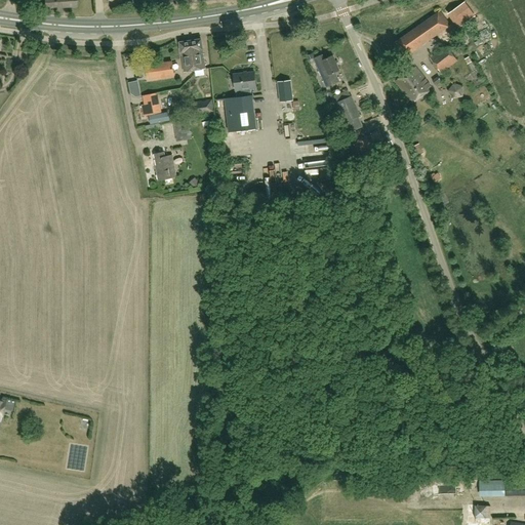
[(76,0),(44,0),(45,8),(77,6),(76,0)]
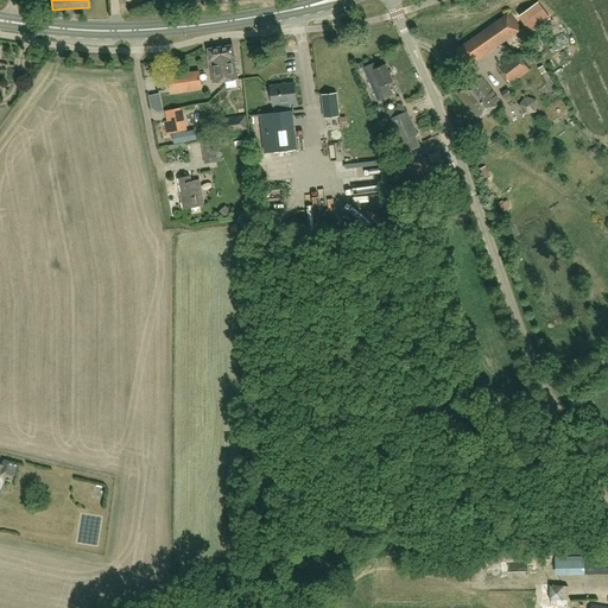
[(489,49),(480,37),(463,49),(472,61),(489,49)]
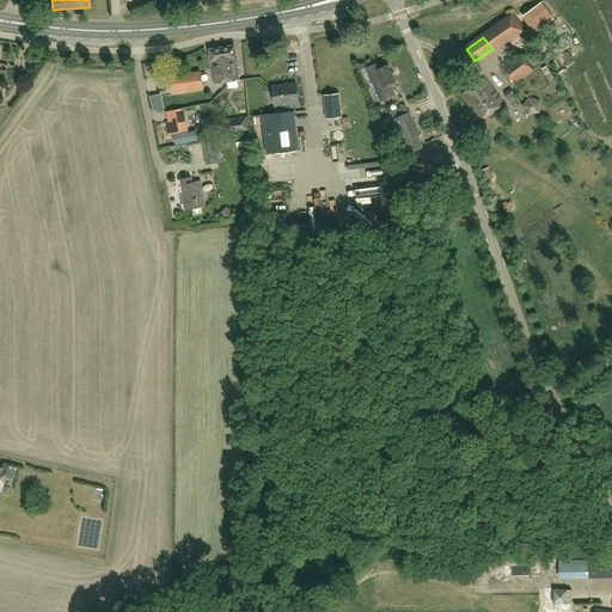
[(234,46),(222,47),(227,81),(239,80),(234,46)]
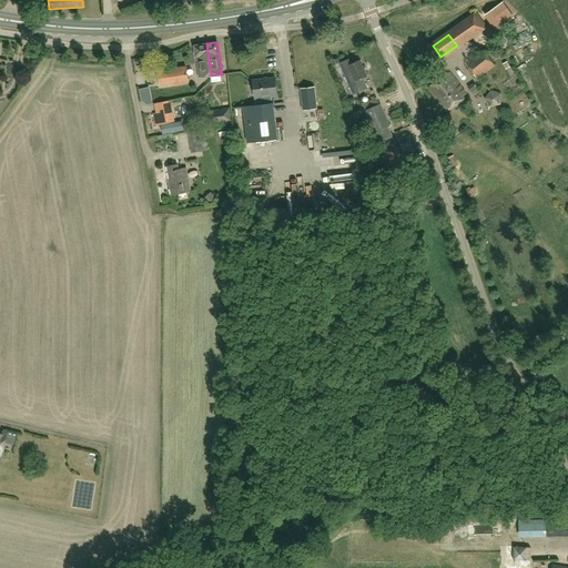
[(211,75),(206,43),(194,46),(200,78),(211,75)]
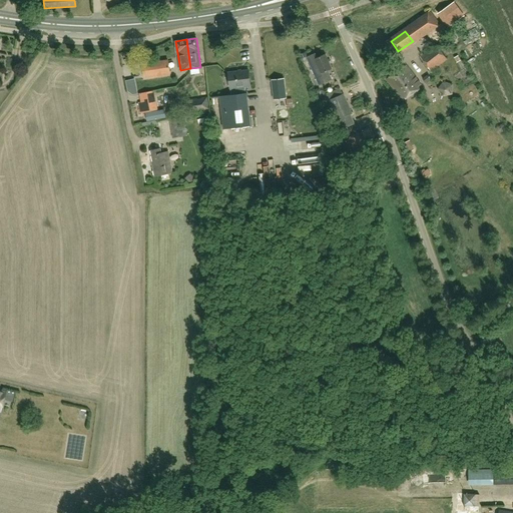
[(432,72),(448,59),(436,44),(419,56),(432,72)]
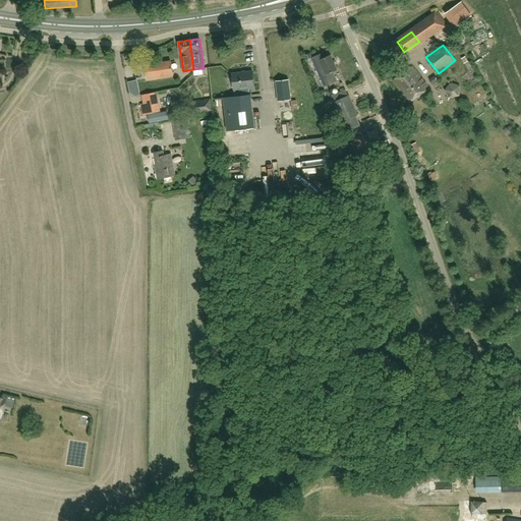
[(310,53),(304,56),(307,63),(312,61),(311,58),(312,57),(310,53)]
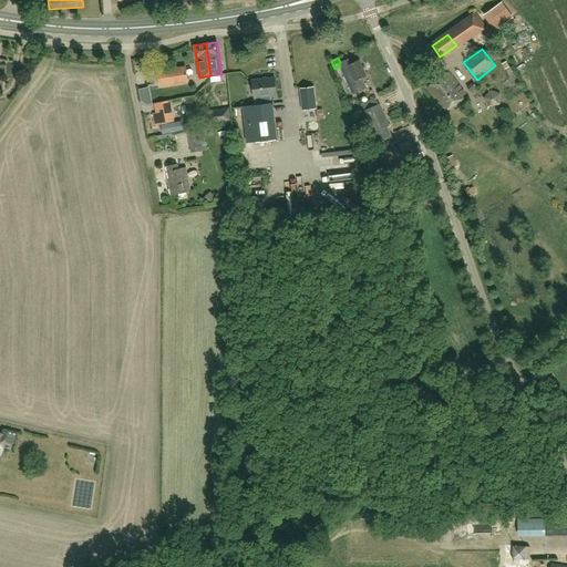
[(340,62),(339,63),(340,66),(353,95),(367,89),(362,79),(368,76),(360,60),(350,64),(348,59),(340,62)]
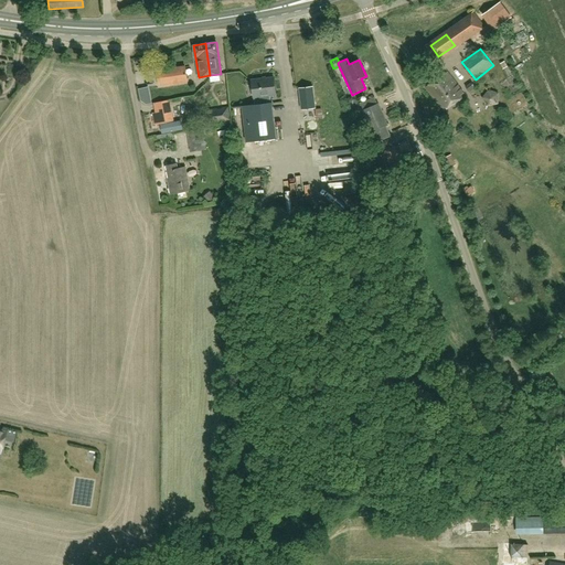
[(188,81),(185,66),(157,71),(159,85),(188,81)]
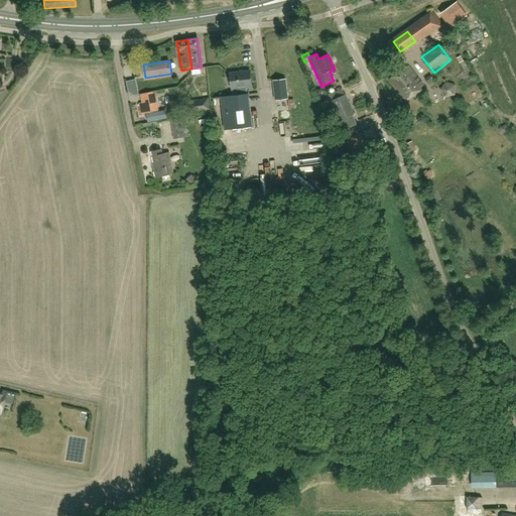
[(409,67),(391,80),(406,102),(425,88),(409,67)]
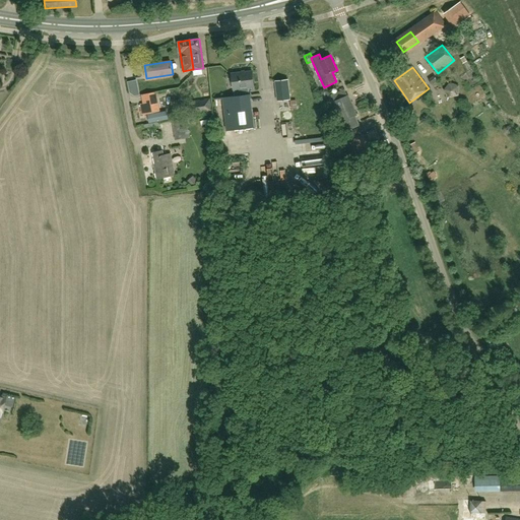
[(232,73),(234,89),(254,87),(252,71),(232,73)]
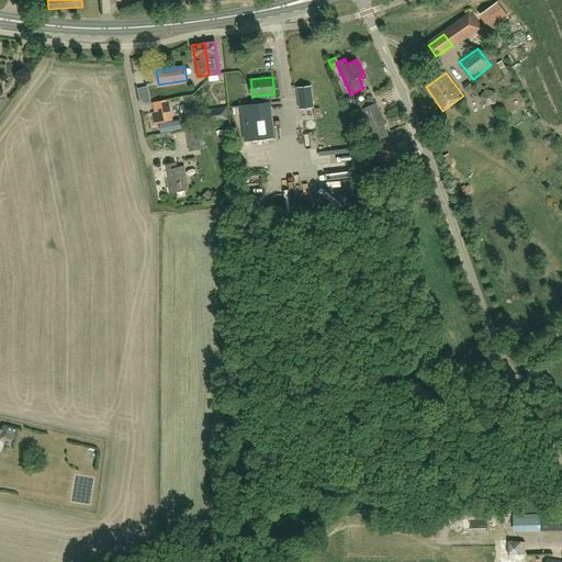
[(467,91),(473,87),(469,81),(462,86),(467,91)]
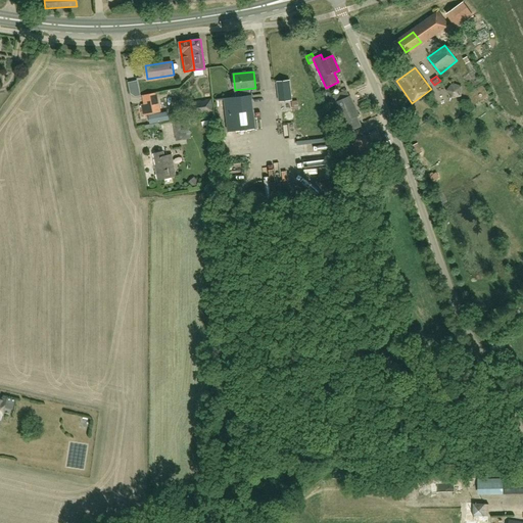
[(290,81),(277,82),(279,101),(292,99),(290,81)]
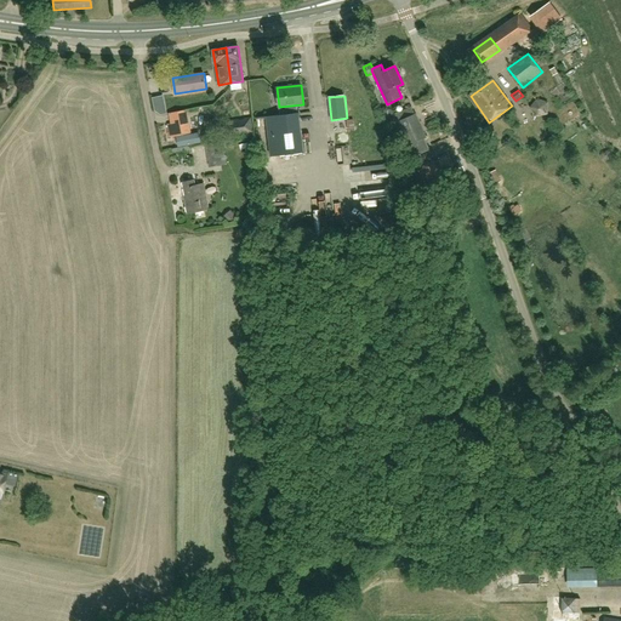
[(529,109),(539,106),(536,98),(527,102),(529,109)]
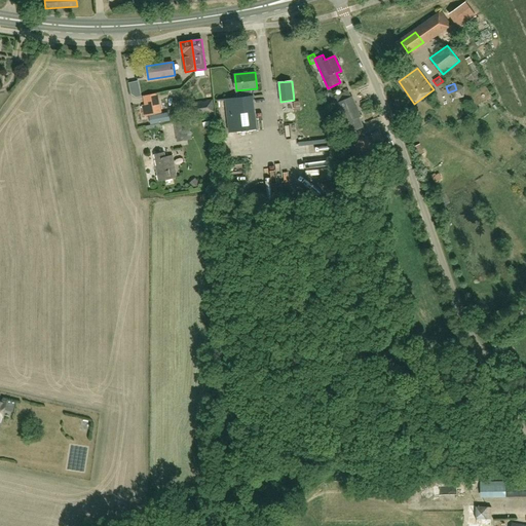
[(329,98),(333,96),(329,87),(325,89),(329,98)]
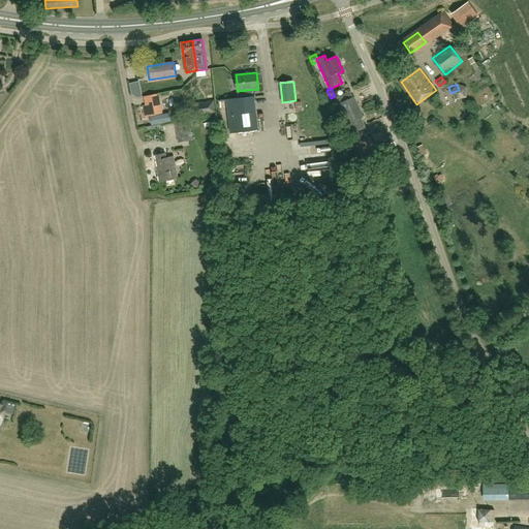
[(341,100),(350,94),(347,90),(338,95),(341,100)]
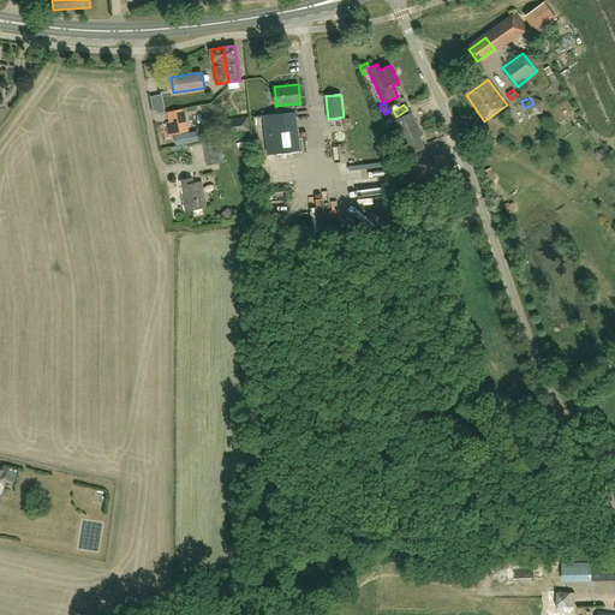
[(169,123),(166,123),(168,136),(186,133),(180,109),(167,113),(169,123)]
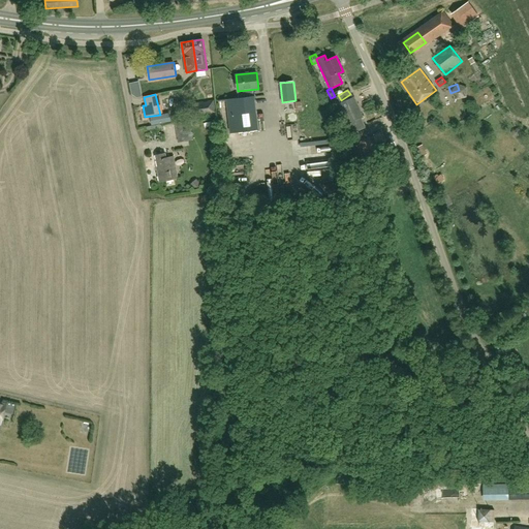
[(254,96),(227,99),(231,133),(258,130),(254,96)]
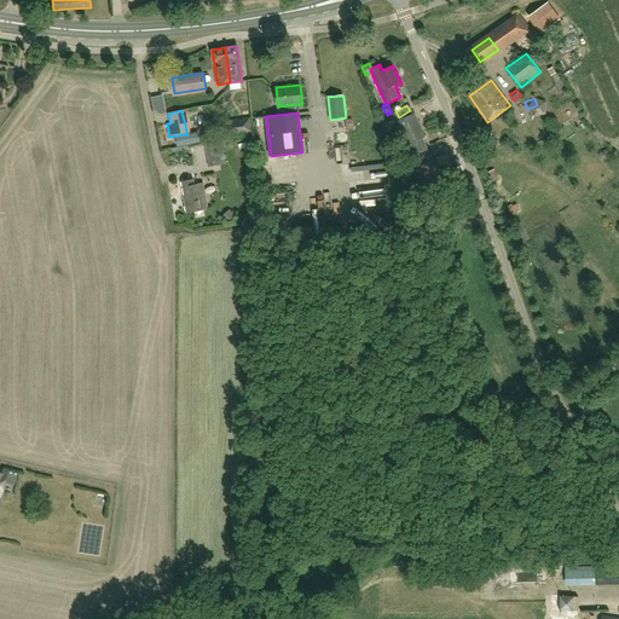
[(415,114),(398,121),(409,145),(410,144),(415,155),(428,149),(423,139),(426,138),(415,114)]
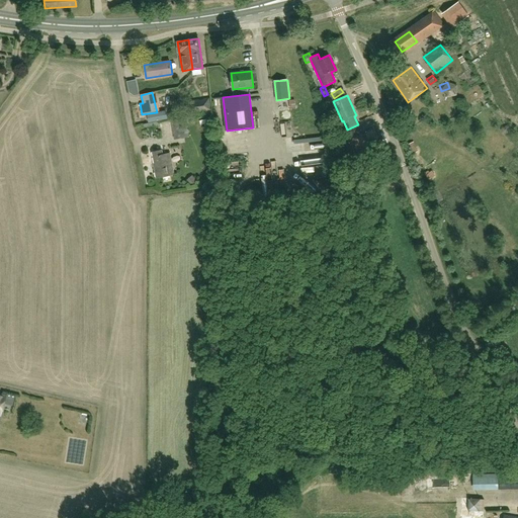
[(157,113),(151,114),(152,121),(167,118),(166,111),(157,112),(157,113)]
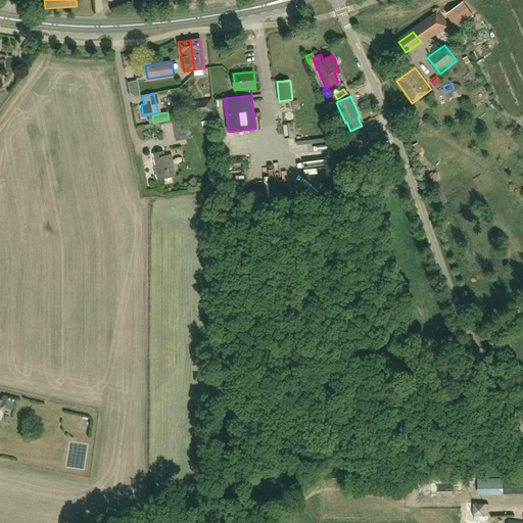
[(187,121),(173,122),(176,141),(190,139),(187,121)]
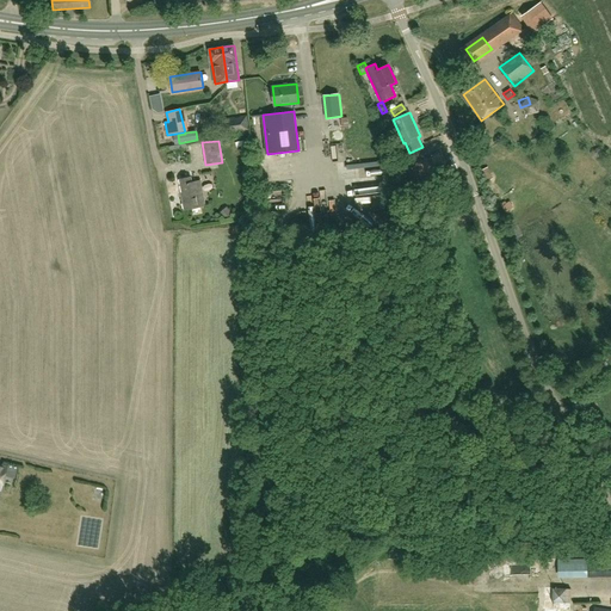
[(191,177),(181,179),(184,193),(183,193),(186,210),(202,207),(202,205),(207,205),(203,187),(198,189),(197,181),(192,183),(191,177)]
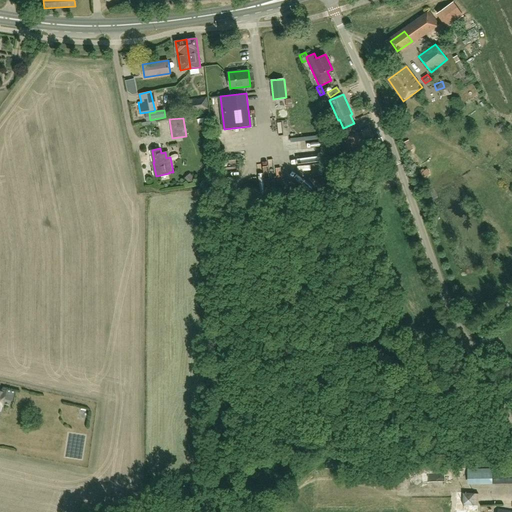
[(460,502),(467,503),(468,492),(462,491),(460,502)]
